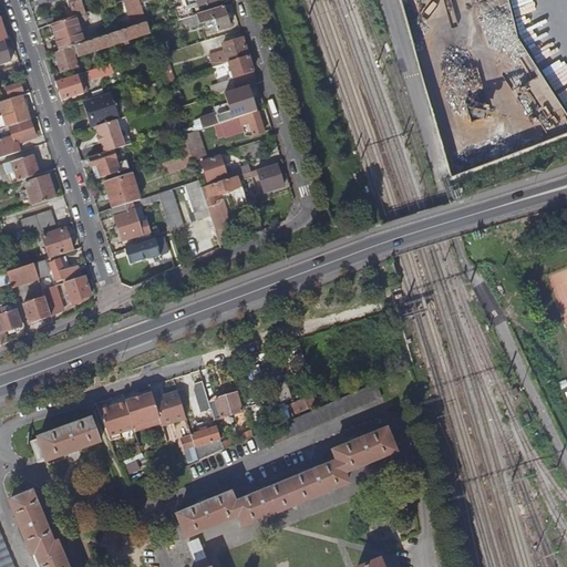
[(80,0),(69,0),(75,17),(85,13),(80,0)]
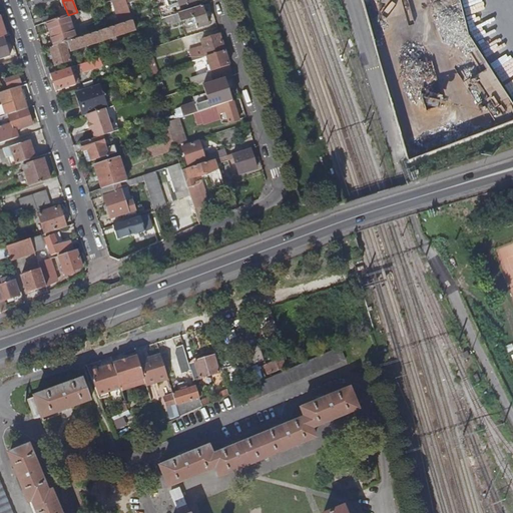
[(127,3),(125,0),(113,0),(112,1),(117,17),(122,15),(125,23),(132,21),(130,14),(127,3)]
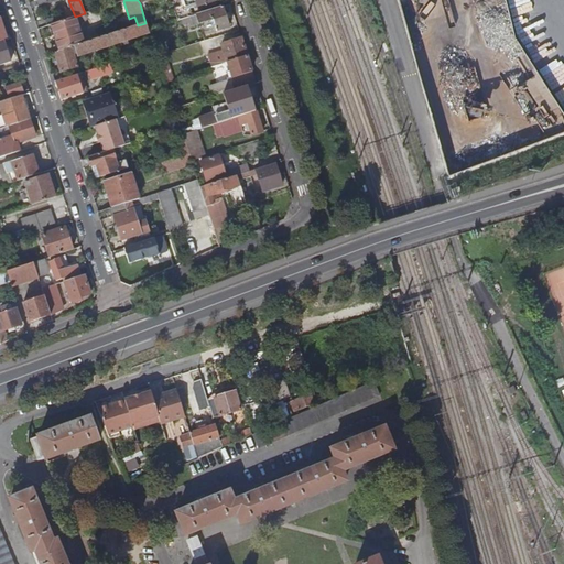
[(497,14),(509,11),(507,2),(505,2),(495,4),(497,14)]
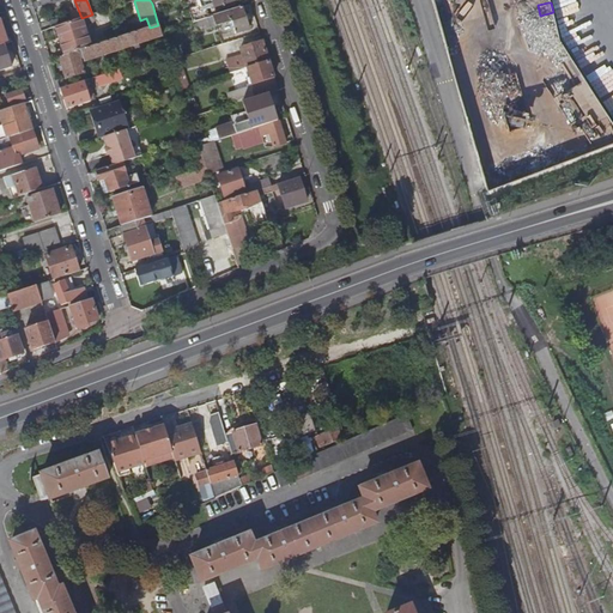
[(208,17),(196,20),(199,26),(205,25),(206,29),(231,20),(236,35),(248,30),(241,7),(212,16),(208,17)]
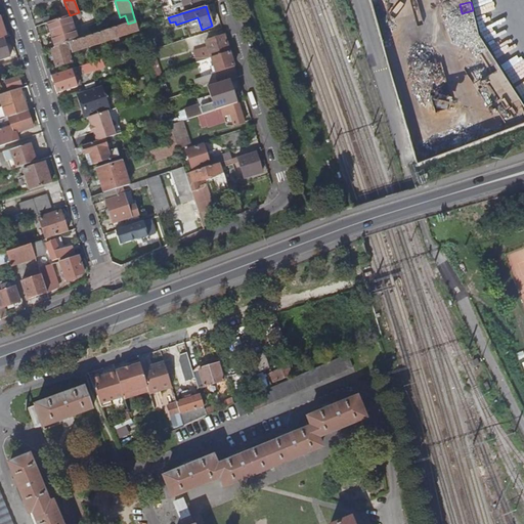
[(162,12),(165,19),(168,17),(178,14),(175,8),(162,12)]
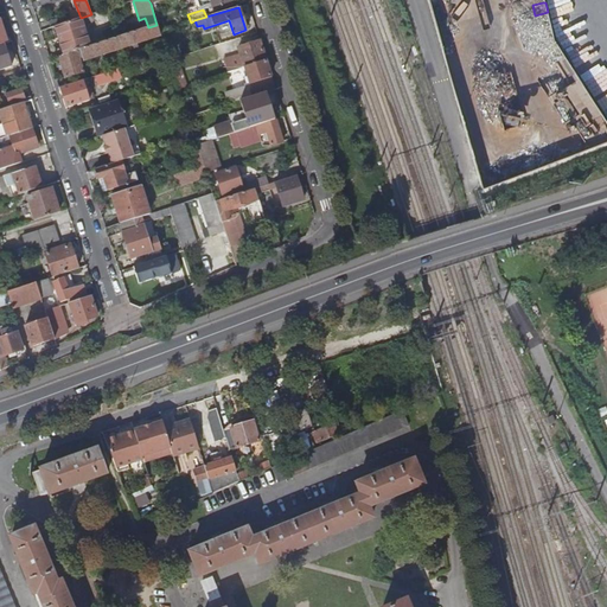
[(541,39),(554,37),(548,12),(535,16),(541,39)]
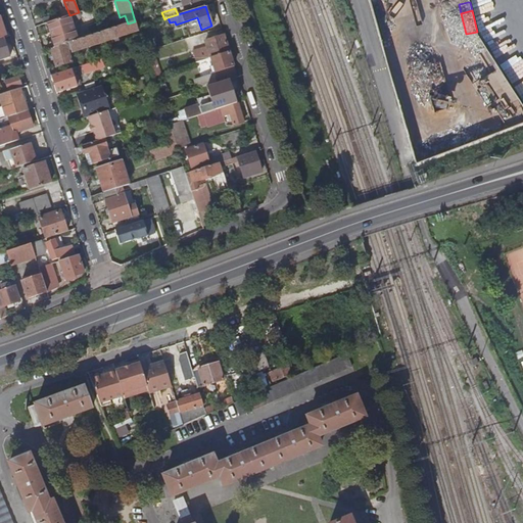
[(48,22),(55,20),(53,15),(43,18),(45,24),(48,22)]
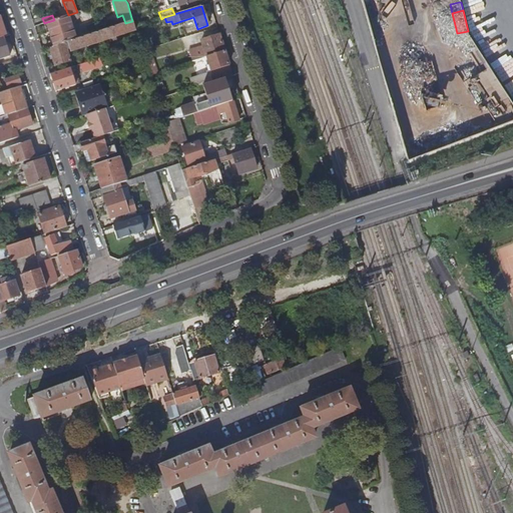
[(51,34),(54,46),(64,43),(67,42),(75,39),(67,16),(54,20),(47,22),(51,34)]
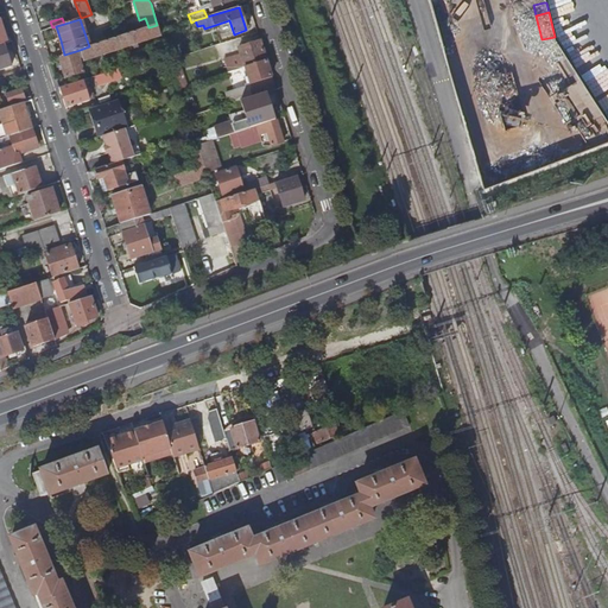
[(157,25),(149,27),(89,46),(80,50),(83,61),(160,36),(159,32),(157,25)]
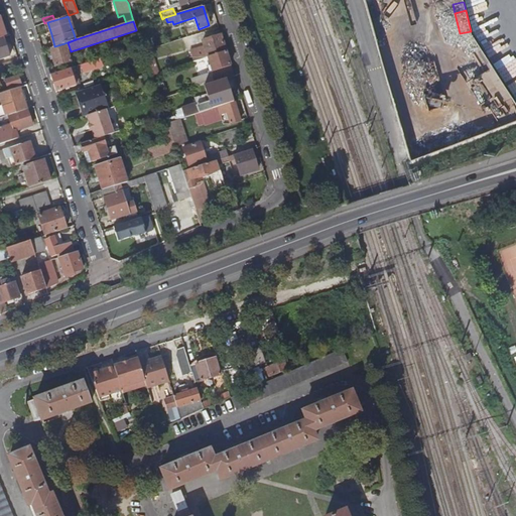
[(471,57),(471,140),(499,124),(508,124),(515,119),(515,103),(471,26),(471,47),(476,47),(476,57),(471,57)]
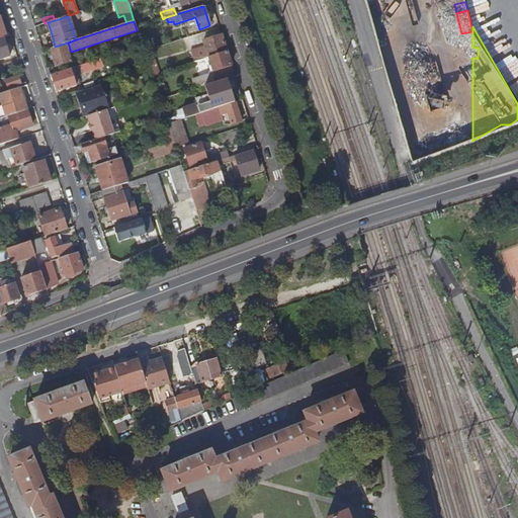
[(208,58),(227,52),(222,34),(213,37),(210,38),(209,36),(205,37),(206,39),(203,40),(204,47),(208,58)]
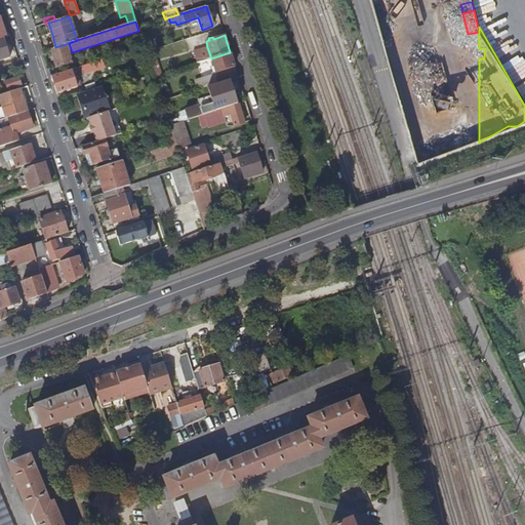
[(0,59),(10,56),(3,38),(0,38),(0,59)]
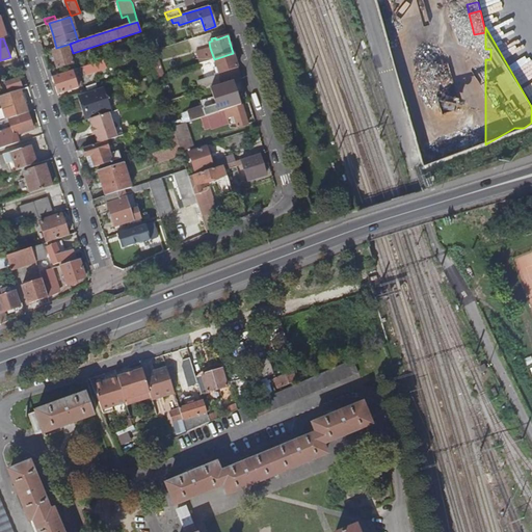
[(151,40),(144,42),(145,46),(148,52),(155,50),(151,40)]
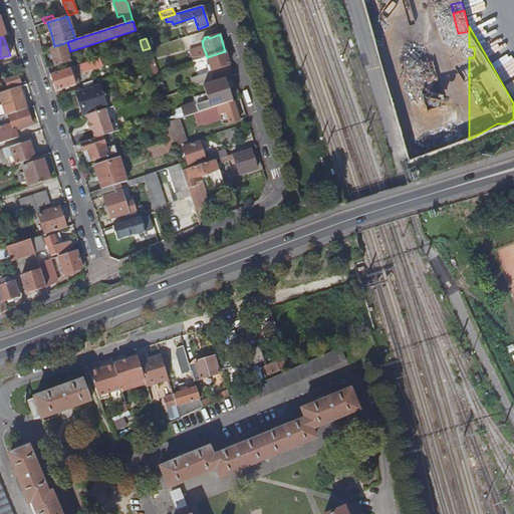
[(54,46),(49,48),(55,66),(70,61),(64,43),(54,46)]
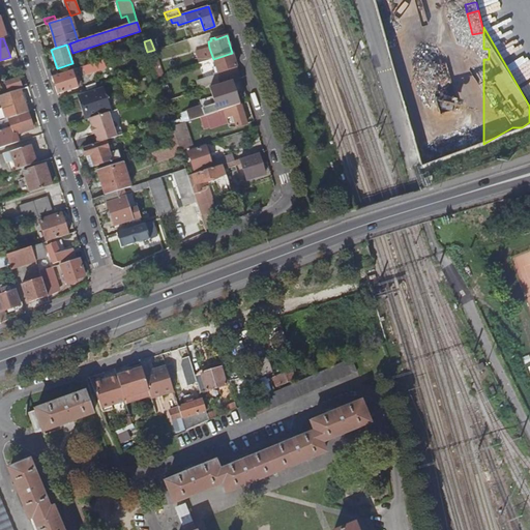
[(213,59),(209,48),(200,51),(203,62),(213,59)]
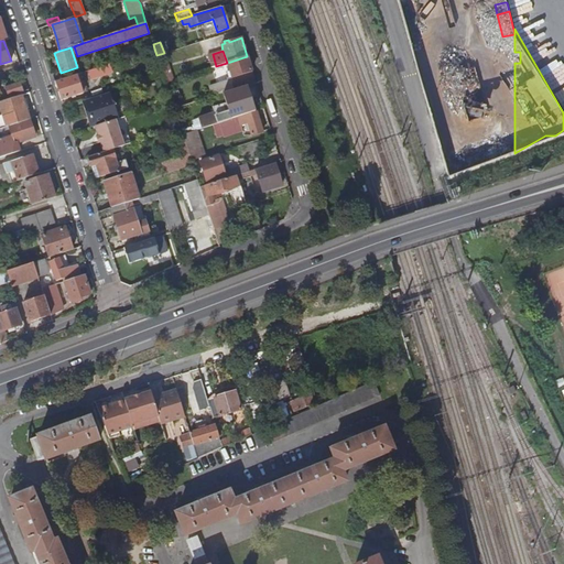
[(164,53),(156,55),(163,75),(164,75),(165,82),(173,79),(164,53)]
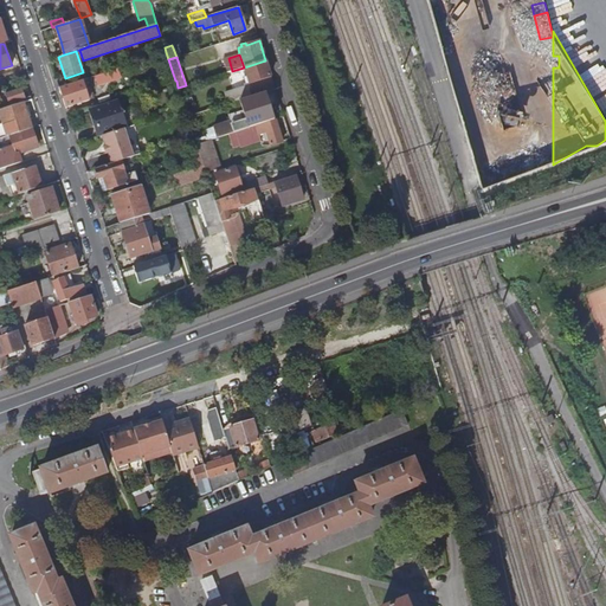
[(270,76),(265,60),(244,68),(246,77),(244,77),(246,84),(244,88),(225,94),(229,103),(243,98),(250,97),(247,88),(250,86),(249,83),(270,76)]
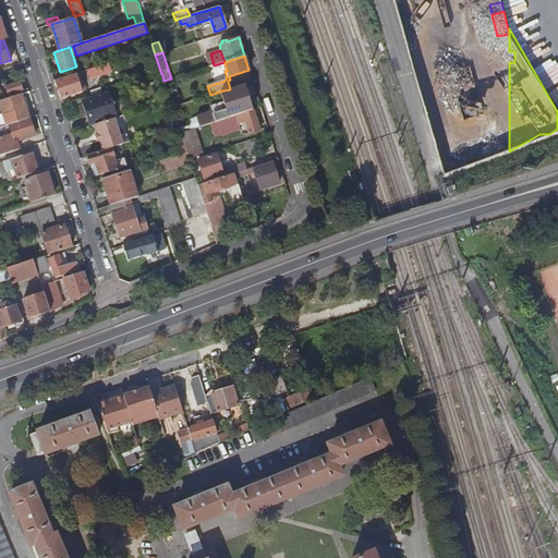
[(114,60),(84,71),(86,79),(117,69),(114,60)]
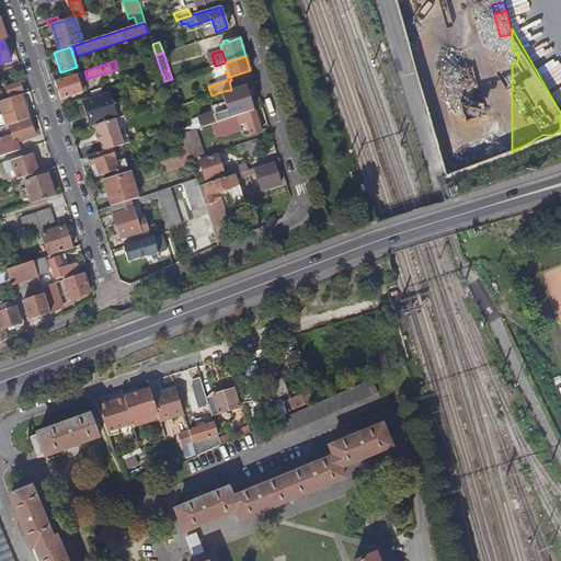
[(254,82),(250,70),(230,77),(231,80),(229,81),(231,90),(254,82)]
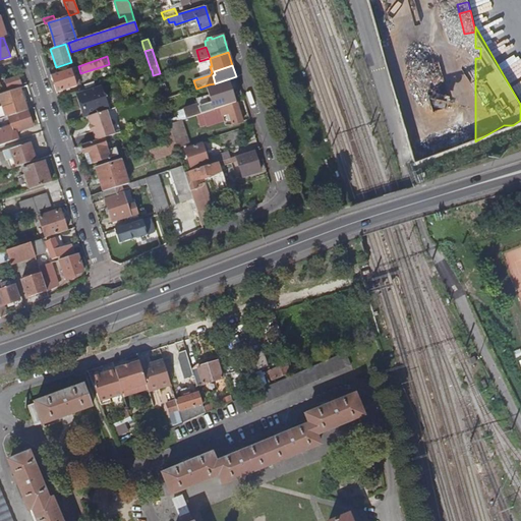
[(71,68),(51,75),(56,93),(76,85),(71,68)]
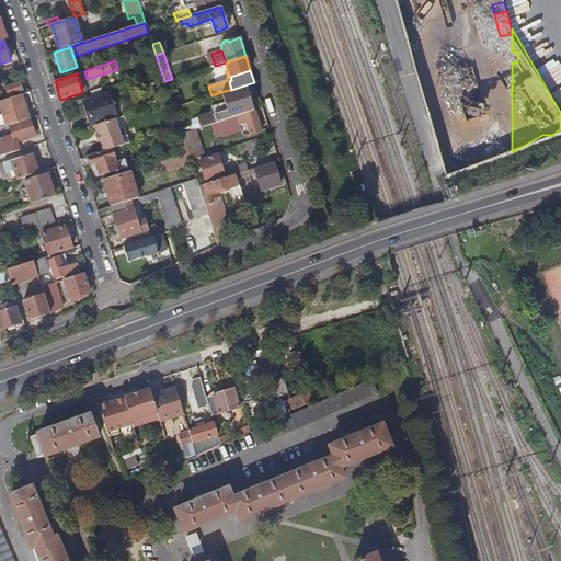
[(6,88),(9,96),(23,91),(20,83),(6,88)]
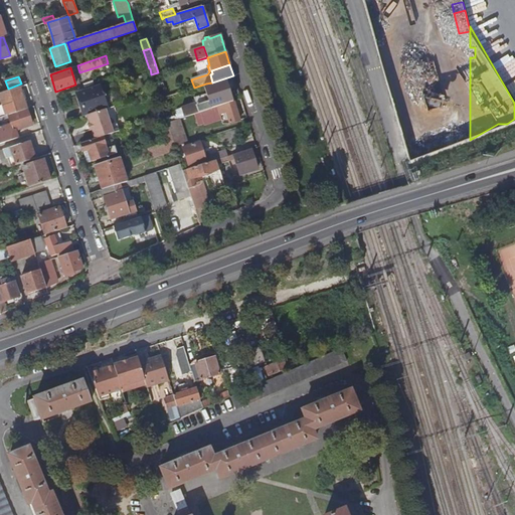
[(77,92),(84,116),(88,115),(109,108),(101,83),(77,92)]
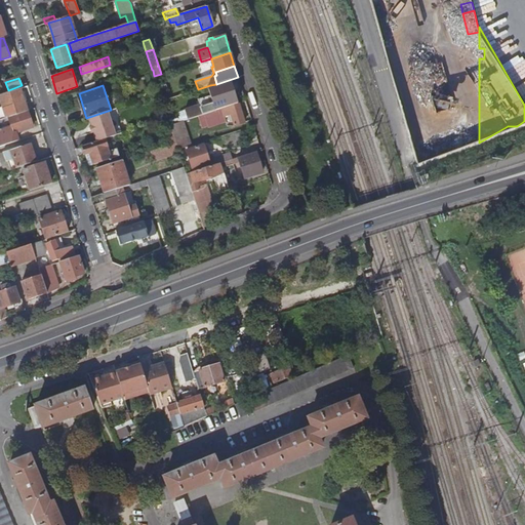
[(28,111),(19,88),(0,94),(0,119),(7,118),(16,115),(28,111)]
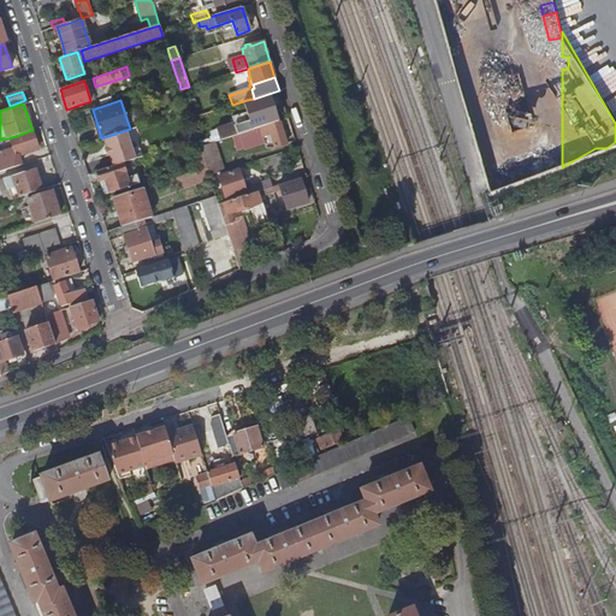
[(220,140),(232,136),(265,126),(262,117),(234,126),(234,124),(217,129),(220,140)]
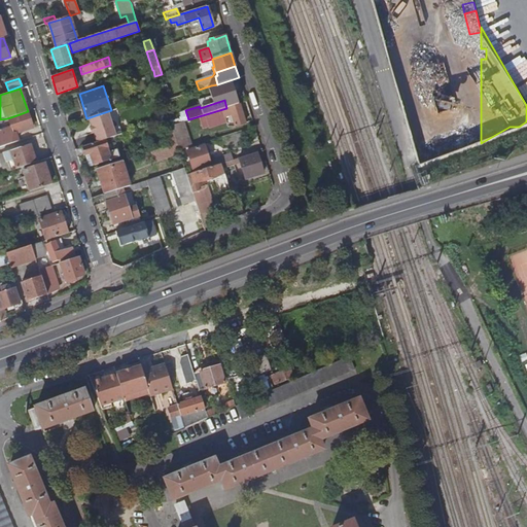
[(226,108),(199,116),(202,128),(208,126),(208,128),(226,121),(225,116),(232,114),(236,128),(246,125),(239,104),(226,108)]
